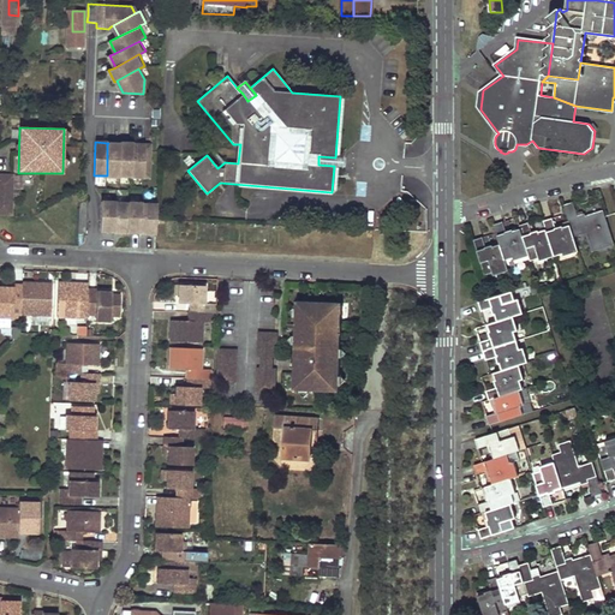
[(119,144),(107,143),(107,175),(106,177),(119,177),(120,144),(119,144)]
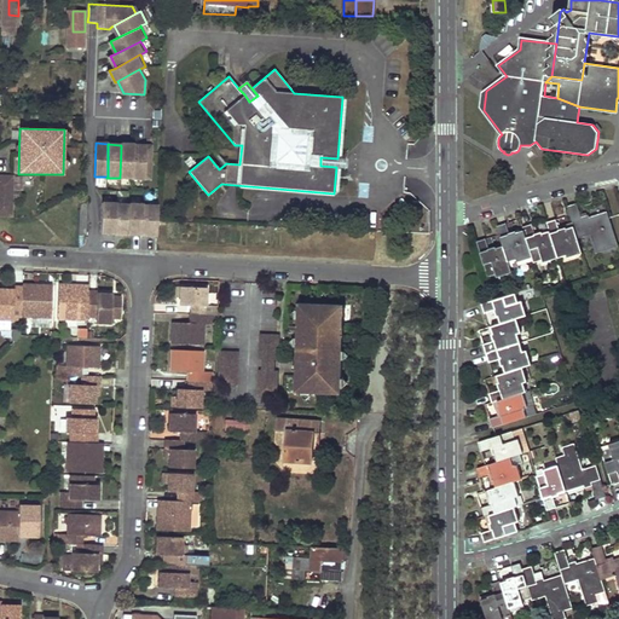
[(133,144),(120,144),(120,145),(121,145),(120,178),(132,178),(133,145),(133,144)]
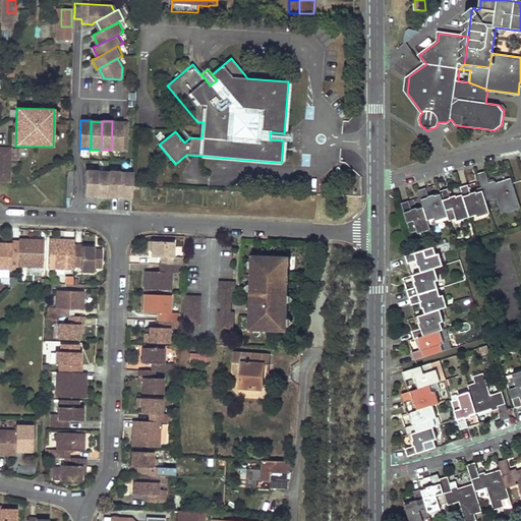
[(126,122),(112,122),(111,150),(111,151),(125,151),(126,122)]
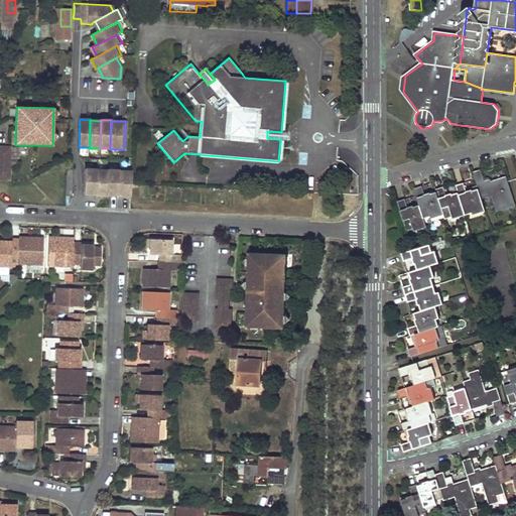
[(281,132),(267,131),(267,138),(280,139),(286,139),(287,133),(281,132)]
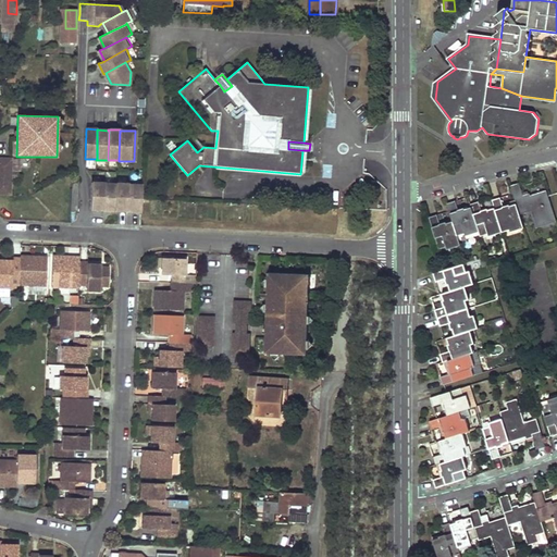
[(0,158),(0,195),(11,196),(12,158),(0,158)]
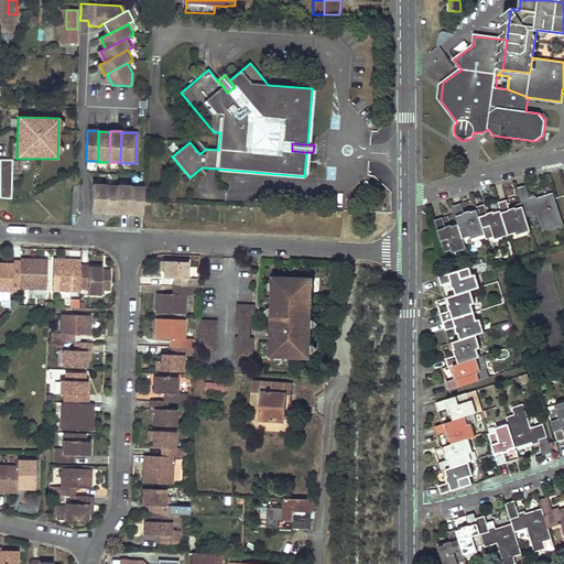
[(80,185),(74,184),(72,214),(79,215),(80,185)]
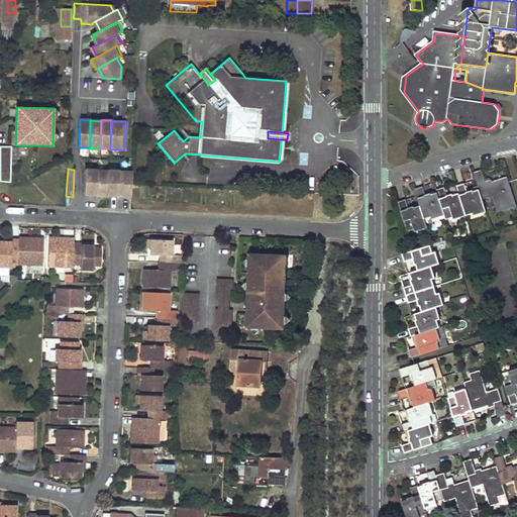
[(97,170),(85,170),(84,195),(95,195),(96,171),(97,171),(97,170)]
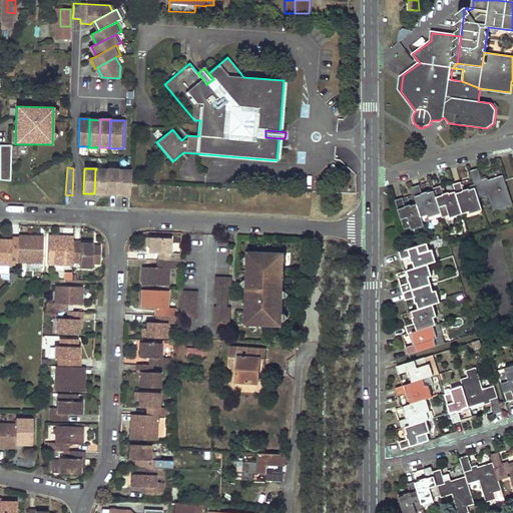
[(443,217),(450,215),(451,218),(463,213),(470,211),(471,214),(483,210),(479,198),(489,194),(494,209),(512,204),(503,175),(488,180),(488,178),(482,180),(478,168),(470,171),(475,184),(467,187),(468,189),(464,190),(461,182),(453,184),(455,188),(447,190),(448,192),(444,194),(441,185),(433,188),(434,191),(429,192),(428,191),(423,193),(420,185),(412,187),(417,203),(411,205),(411,204),(406,206),(403,197),(395,200),(405,229),(411,227),(412,230),(425,226),(422,216),(428,214),(429,217),(442,213),(443,217)]
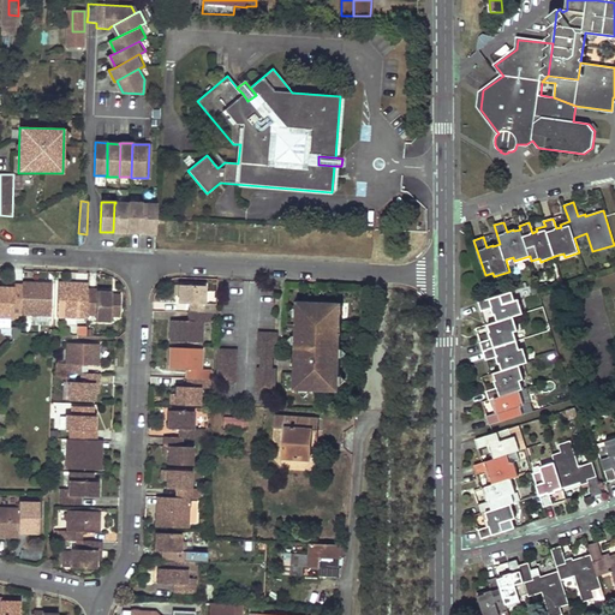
[(115,203),(114,203),(113,232),(113,233),(127,233),(127,232),(127,203),(115,203)]
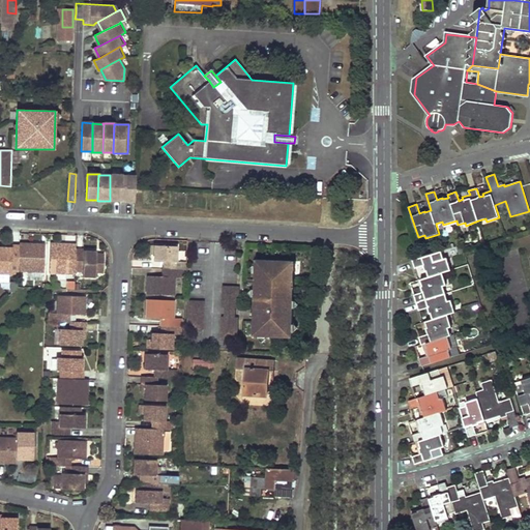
[(122,175),(110,175),(110,200),(120,201),(121,201),(122,176),(122,175)]
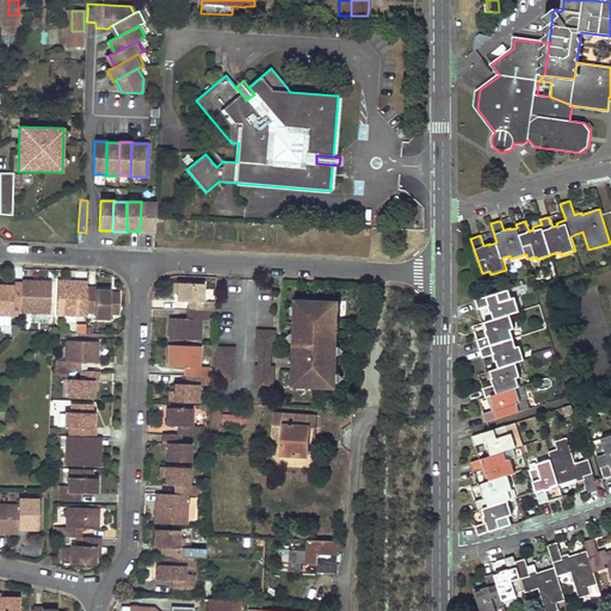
[(141,203),(140,232),(139,232),(155,233),(156,203),(141,203)]
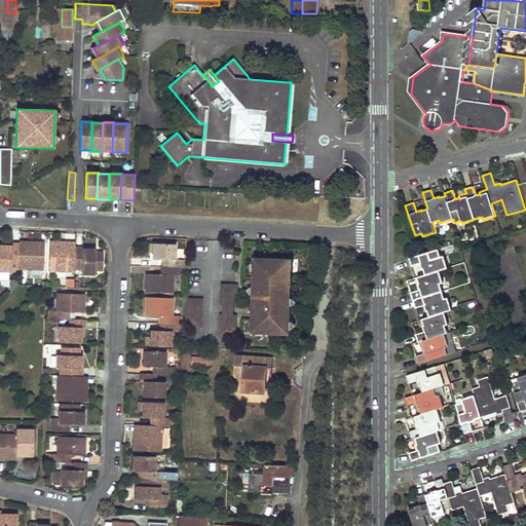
[(29,241),(29,245),(19,245),(19,264),(17,268),(17,270),(27,270),(27,277),(43,278),(44,241),(29,241)]
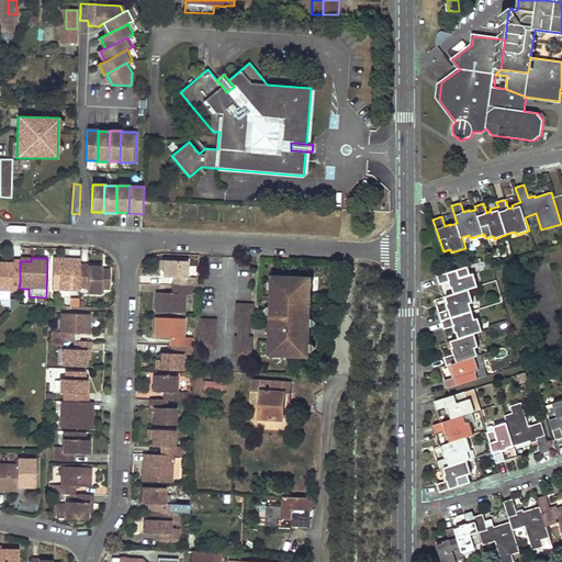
[(53,259),(52,290),(79,291),(79,289),(79,285),(80,263),(69,263),(69,259),(53,259)]
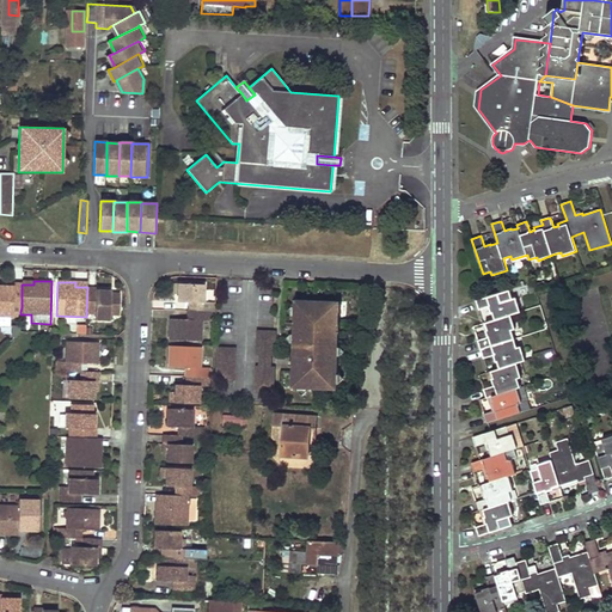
[(203,285),(178,283),(178,294),(178,301),(189,303),(194,303),(193,311),(212,312),(212,303),(203,303),(203,285)]
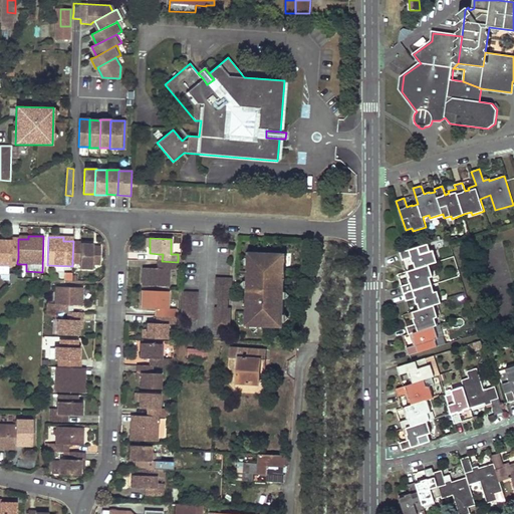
[(18,258),(18,239),(10,239),(10,240),(0,239),(0,265),(10,266),(10,261),(10,258),(18,258)]
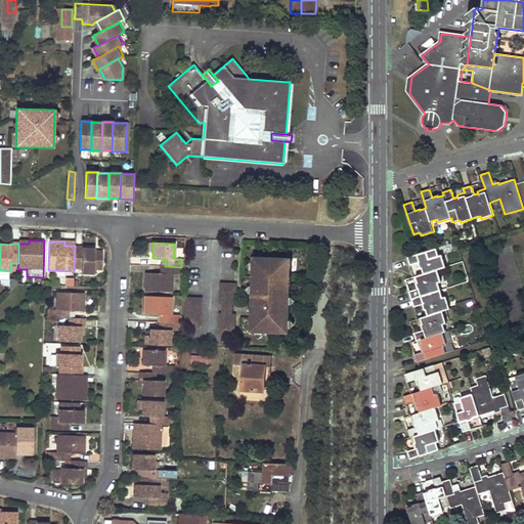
[(83,247),(75,246),(74,266),(81,266),(81,269),(81,274),(94,274),(94,270),(101,270),(102,254),(95,254),(95,251),(95,249),(83,248),(83,247)]
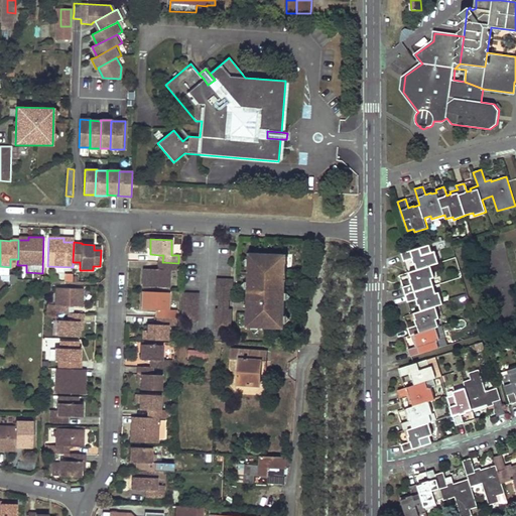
[(432,252),(430,245),(401,254),(403,261),(412,259),(414,264),(415,264),(417,270),(409,273),(411,278),(410,279),(411,285),(403,287),(405,295),(407,302),(416,299),(418,305),(419,305),(421,311),(414,313),(416,319),(415,319),(415,320),(416,326),(408,329),(410,336),(414,335),(416,341),(415,341),(415,342),(417,347),(408,350),(411,357),(439,348),(447,345),(441,326),(439,327),(437,319),(440,318),(436,306),(443,304),(439,292),(436,293),(434,286),(432,278),(434,278),(431,266),(439,263),(435,251),(432,252)]
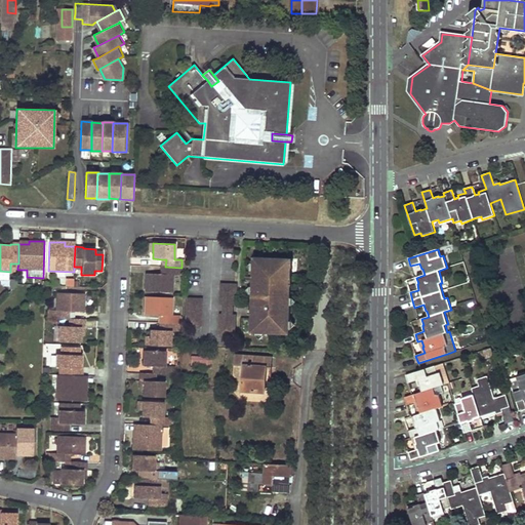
[(288,259),(253,257),(250,333),(289,334),(290,296),(287,295),(288,259)]
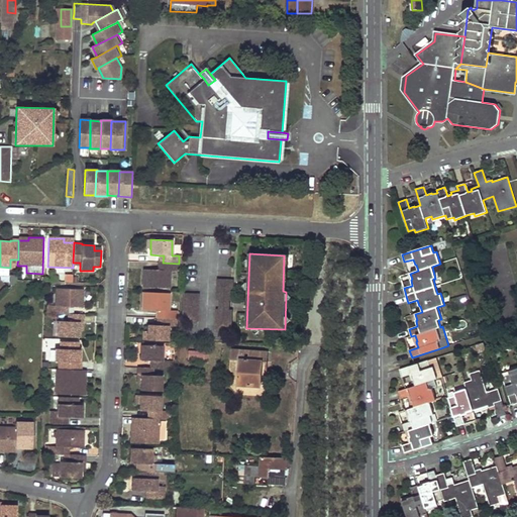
[(158,270),(143,270),(142,287),(171,288),(171,271),(179,272),(179,264),(163,263),(162,263),(162,270),(158,270)]
